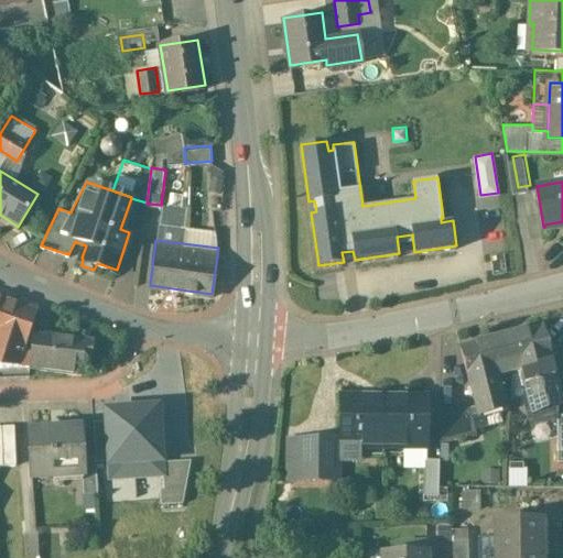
[(39,306),(2,293),(0,299),(0,363),(19,362),(39,306)]
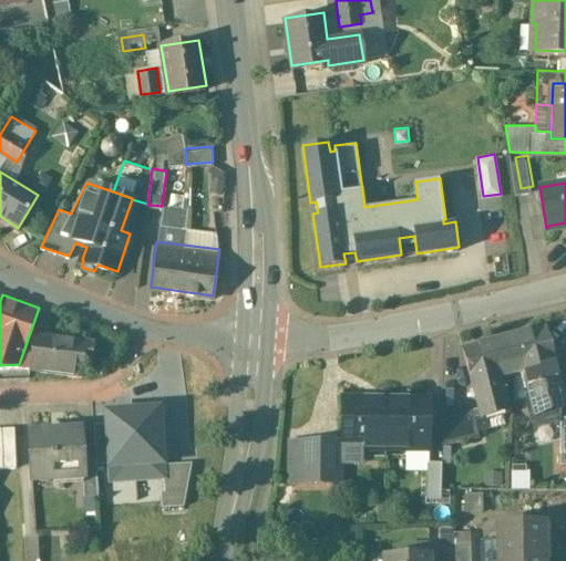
[(545,325),(504,335),(513,372),(523,370),(534,411),(563,403),(558,382),(558,380),(559,377),(545,325)]
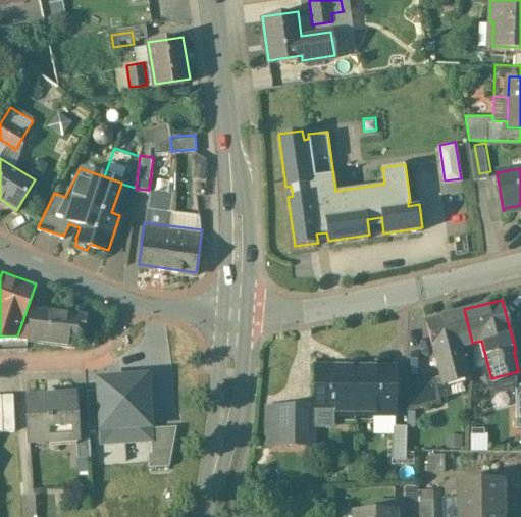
[(87,311),(32,304),(28,339),(75,345),(77,332),(84,333),(87,311)]
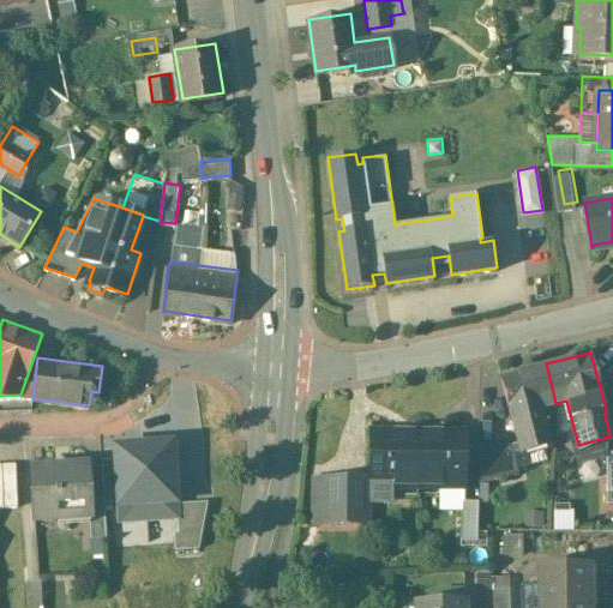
[(546,363),(502,374),(521,449),(551,440),(542,407),(556,403),(546,363)]
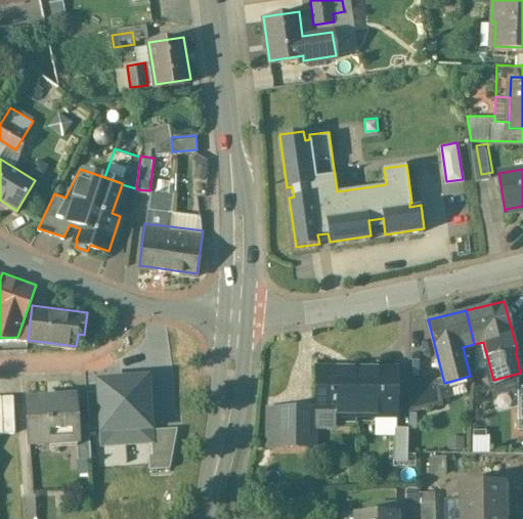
[(357,365),(316,365),(316,412),(356,412),(357,365)]
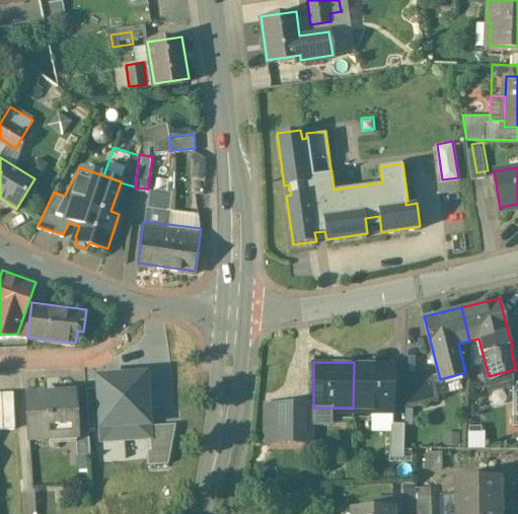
[(393,363),(354,362),(353,408),(393,408),(393,363)]
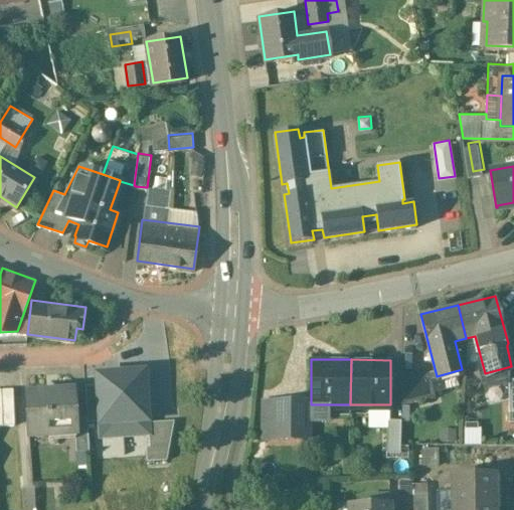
[(104,371),(97,372),(98,383),(100,406),(100,418),(100,421),(149,418),(147,400),(147,386),(145,369),(118,371),(104,371)]
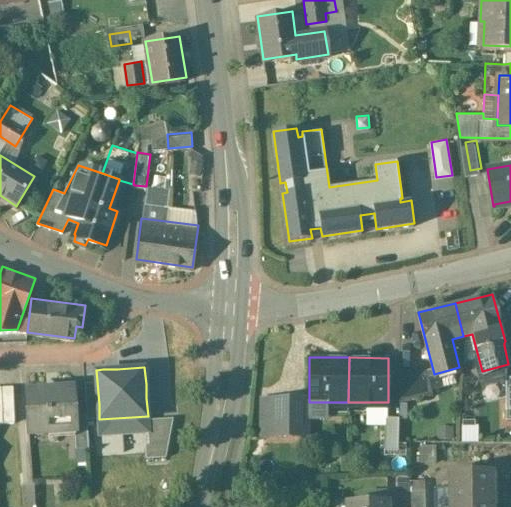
[(427,368),(400,375),(399,400),(433,392),(427,368)]
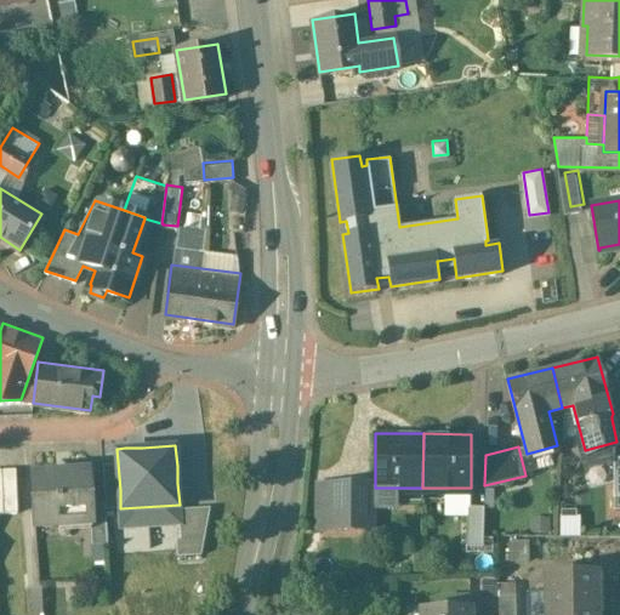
[(18,462),(0,462),(0,507),(21,507),(18,462)]
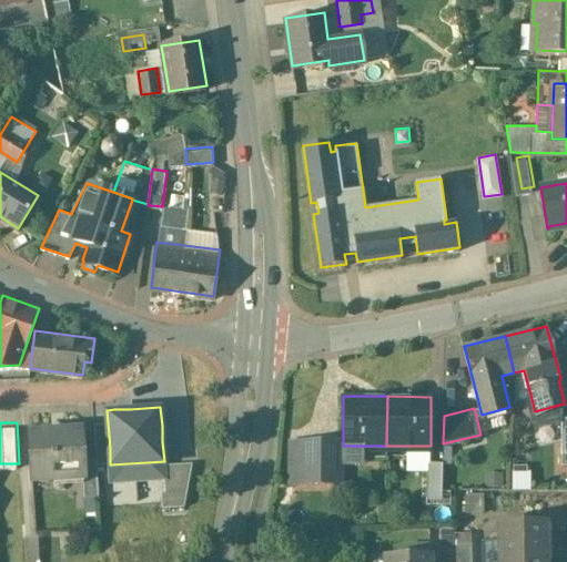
[(94,422),(95,449),(110,448),(108,422),(94,422)]
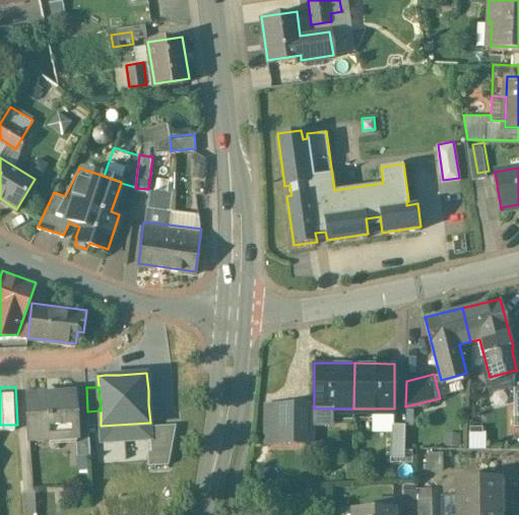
[(74,392),(26,395),(29,438),(76,435),(77,435),(76,419),(74,392)]
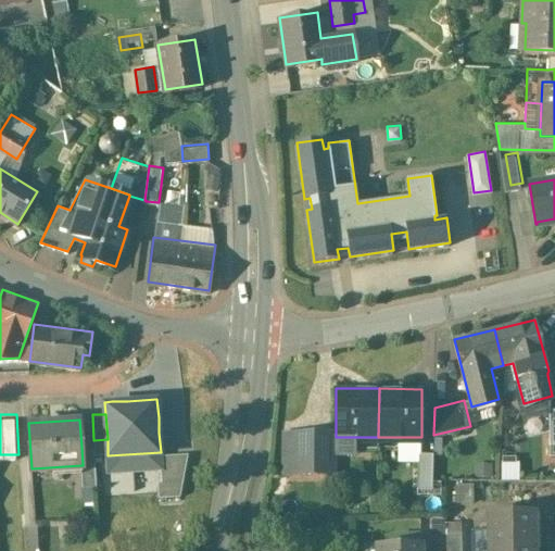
[(330,430),(285,431),(284,472),(330,472),(330,430)]
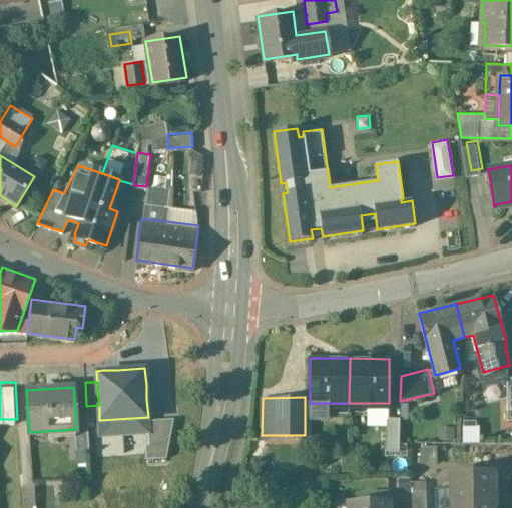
[(87,418),(99,417),(99,405),(86,406),(87,412),(87,418)]
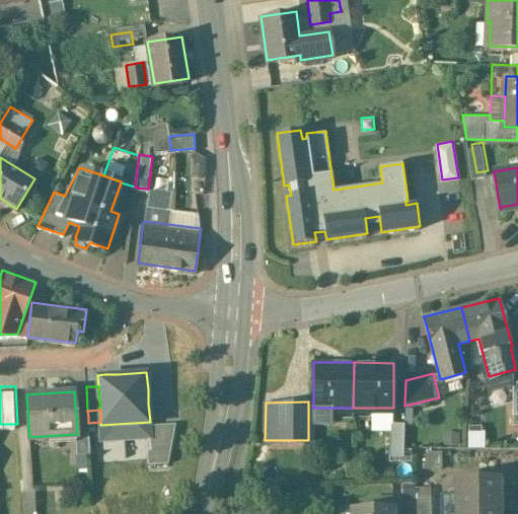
[(88,417),(76,418),(77,434),(76,434),(77,453),(90,452),(88,423),(88,417)]
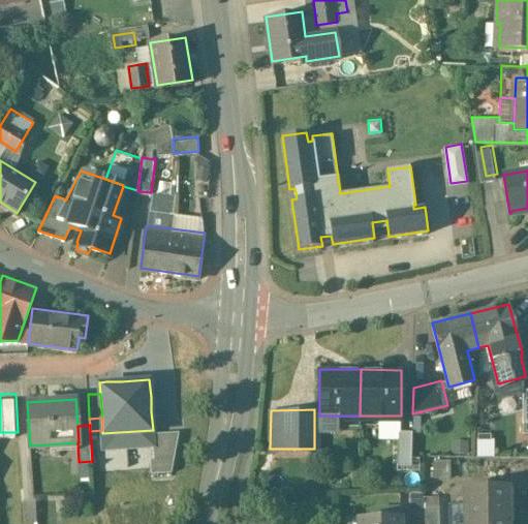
[(412,429),(398,428),(397,462),(411,463),(412,429)]
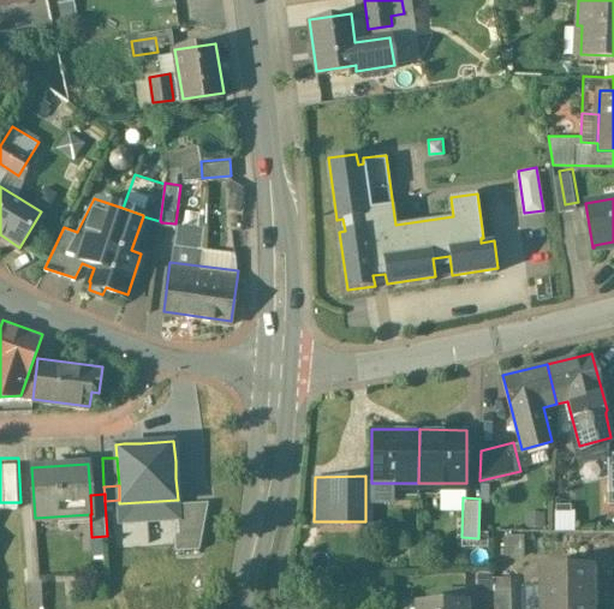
[(178,500),(119,503),(120,519),(179,515),(178,501),(178,500)]
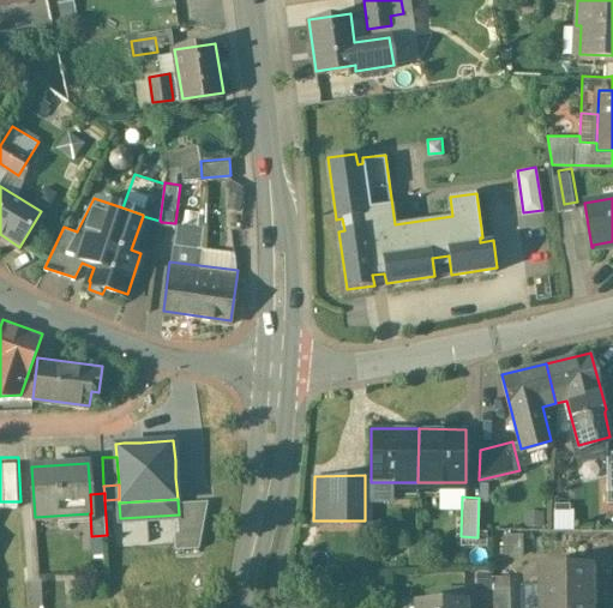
[(208,499),(178,500),(179,515),(179,529),(203,528),(208,499)]
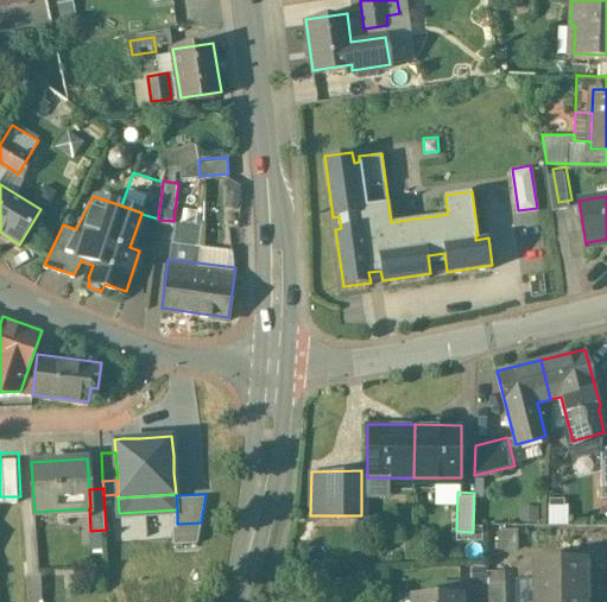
[(201,523),(177,524),(174,524),(175,540),(197,540),(201,523)]
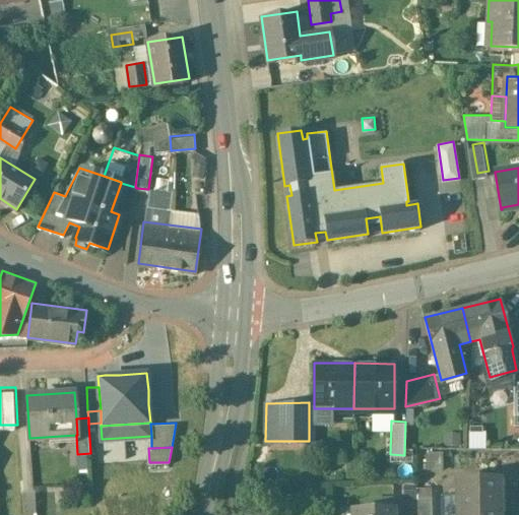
[(493,476),(457,476),(458,514),(500,514),(500,508),(494,508),(493,476)]
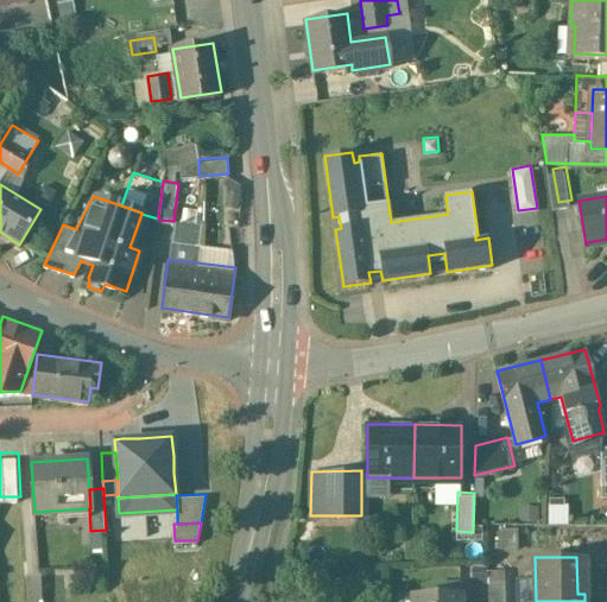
[(506,601),(506,581),(488,582),(488,601),(506,601)]
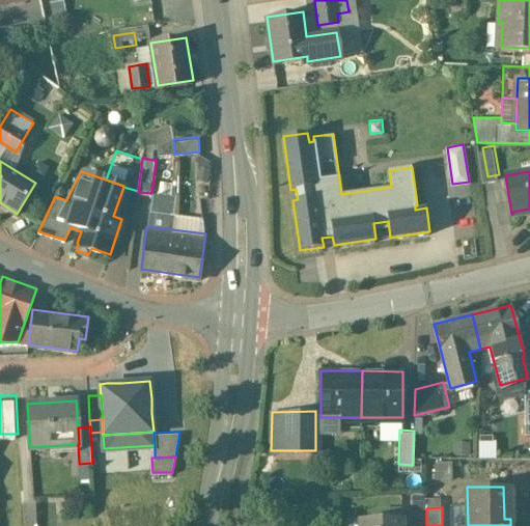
[(402,525),(402,517),(361,519),(360,525),(402,525)]
